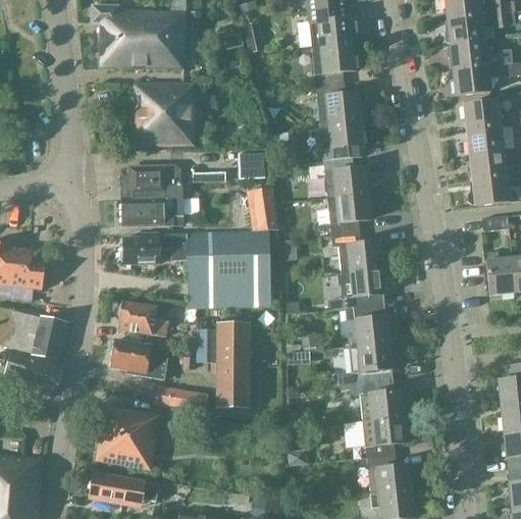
[(240,2),(243,15),(258,12),(256,0),(251,0),(240,2)]
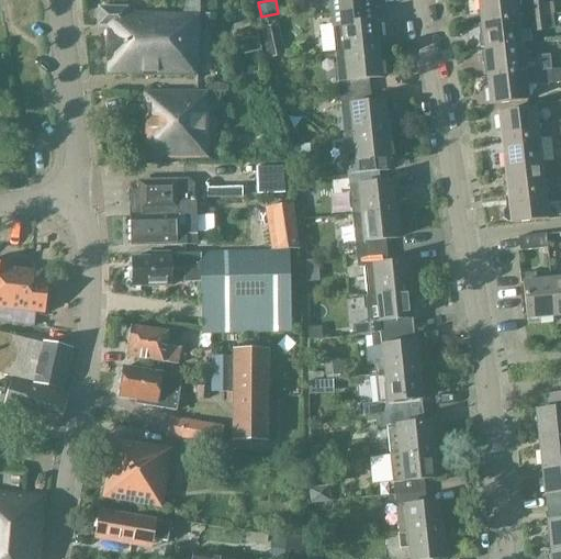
[(331,12),(361,9),(360,0),(329,0),(331,12)]
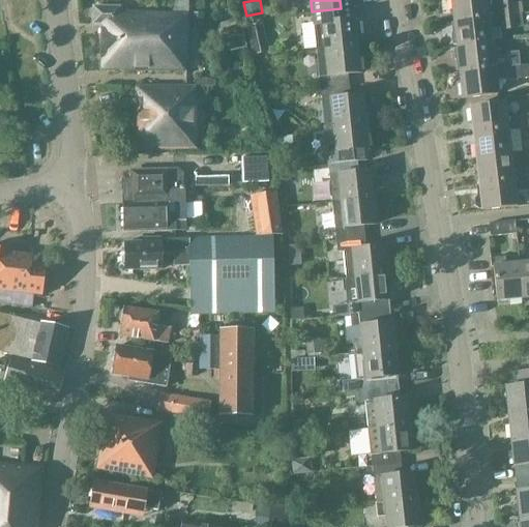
[(450,0),(453,20),(489,16),(486,0),(450,0)]
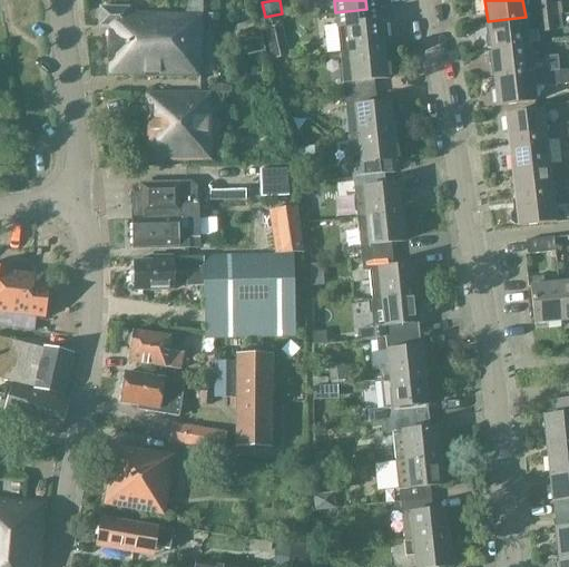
[(537,0),(539,15),(553,13),(551,0),(537,0)]
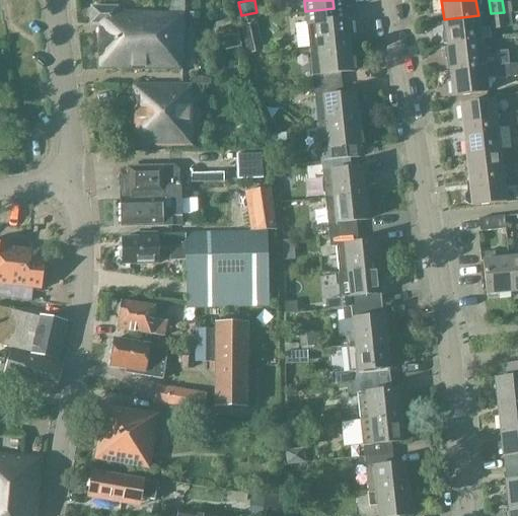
[(125,67),(126,29),(134,29),(134,10),(117,10),(118,5),(90,4),(89,21),(99,21),(98,66),(125,67)]
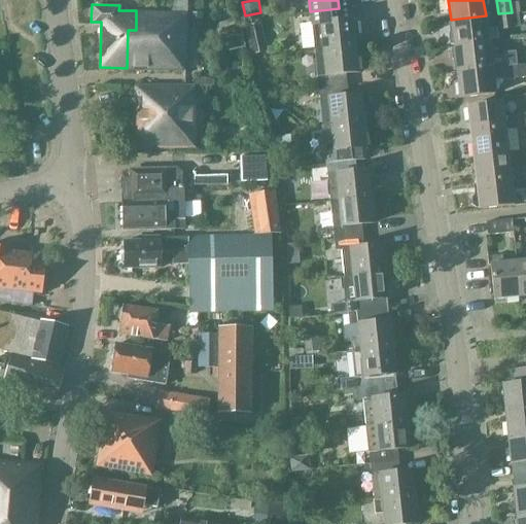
[(313,35),(314,48),(354,44),(352,18),(340,20),(339,8),(310,11),(312,22),(313,35)]
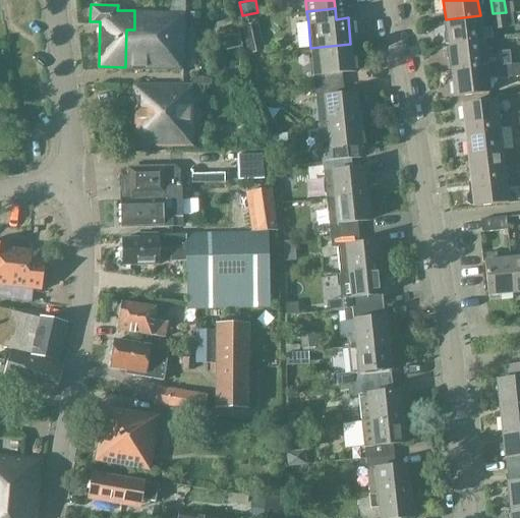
[(185,11),(134,10),(134,30),(126,30),(125,67),(180,69),(181,53),(184,54),(185,11)]
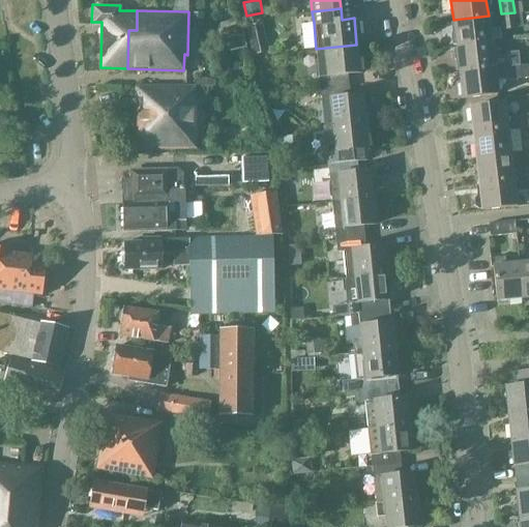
[(516,26),(515,12),(501,13),(503,27),(516,26)]
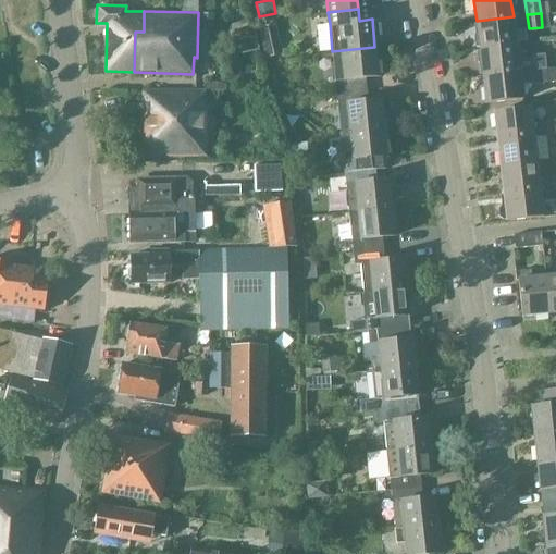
[(480,47),(517,42),(514,16),(477,21),(478,33),(474,35),(476,45),(480,46),(480,47)]
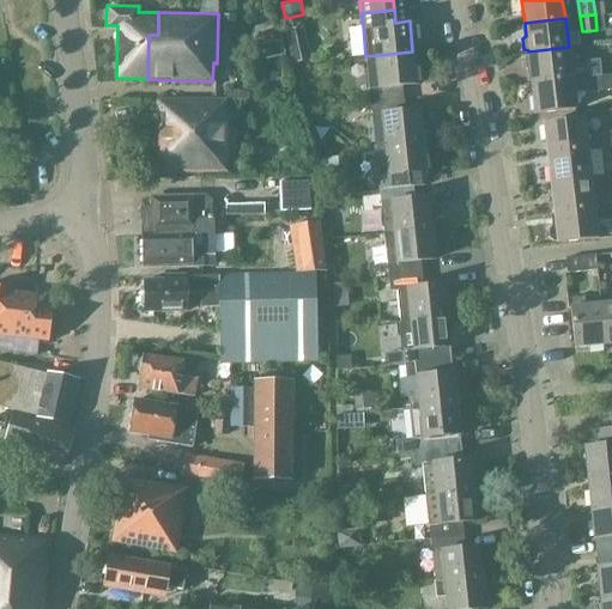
[(310,58),(303,24),(285,28),(292,61),(310,58)]
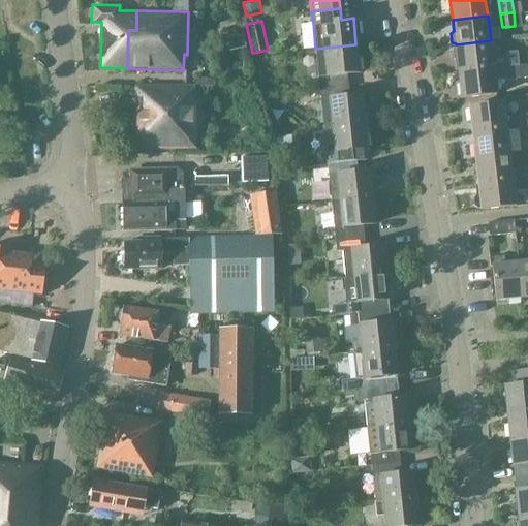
[(458,59),(459,70),(494,66),(491,40),(456,44),(456,47),(453,49),(454,58),(458,59)]
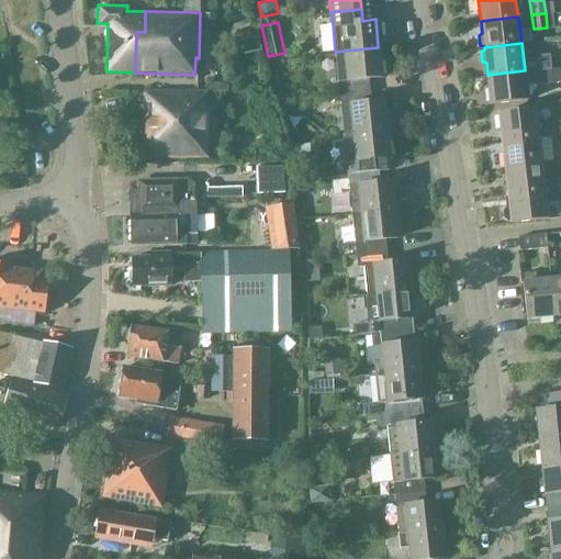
[(381,75),(379,47),(335,52),(336,62),(333,62),(335,79),(338,79),(339,92),(369,89),(368,77),(381,75)]
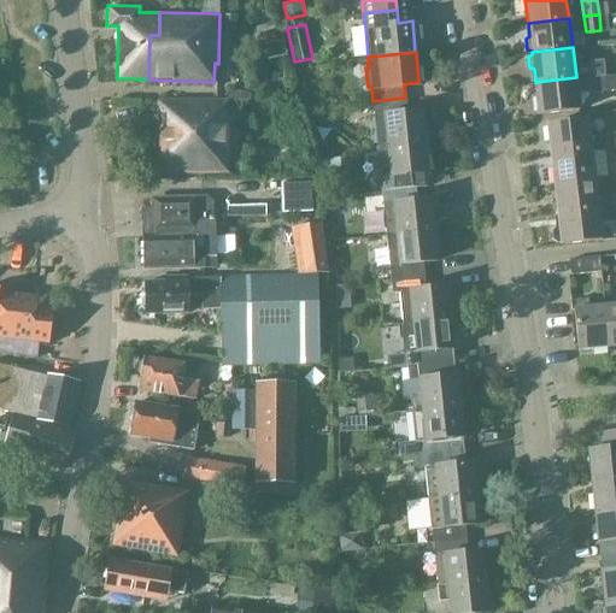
[(590,60),(592,75),(605,74),(603,58),(590,60)]
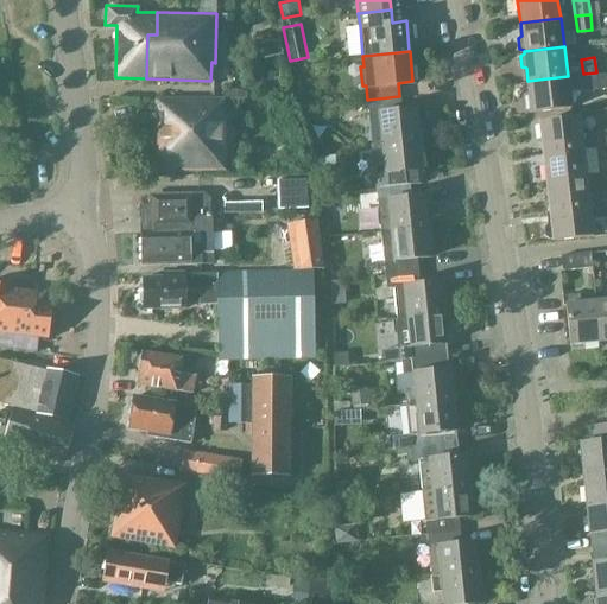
[(583,74),(568,76),(528,81),(531,109),(570,105),(569,89),(585,87),(585,89),(606,86),(606,71),(596,72),(583,74)]
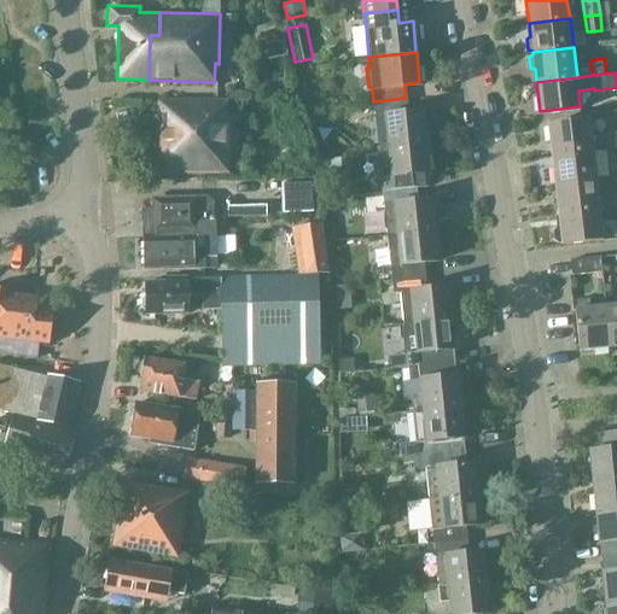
[(228,171),(230,120),(227,120),(227,99),(158,98),(158,118),(156,118),(155,170),(228,171)]
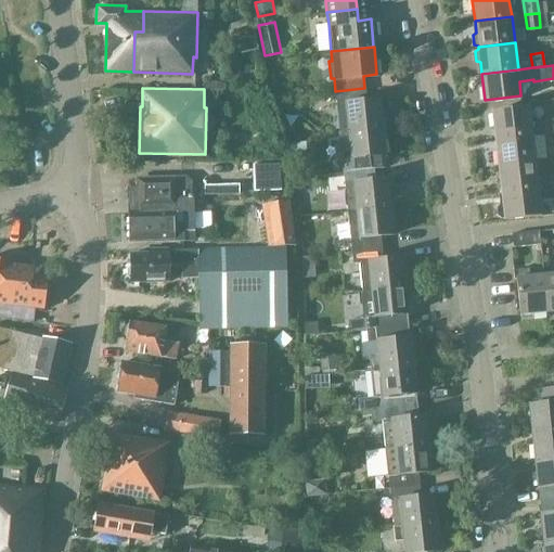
[(337,116),(339,131),(382,126),(378,98),(366,100),(364,88),(335,91),(336,102),(337,116)]
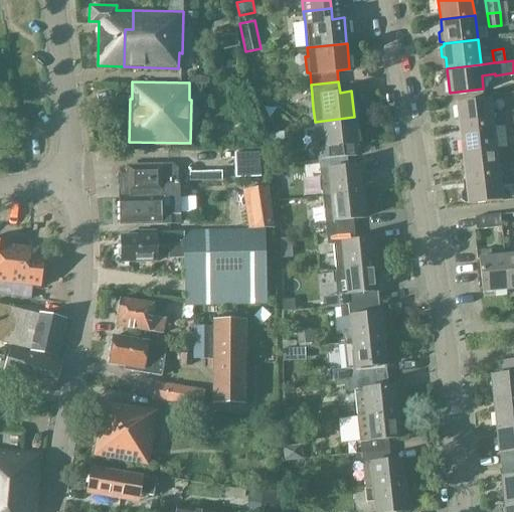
[(456,102),(459,127),(493,123),(506,122),(506,123),(513,121),(513,107),(504,109),(504,111),(492,112),(490,98),(456,102)]
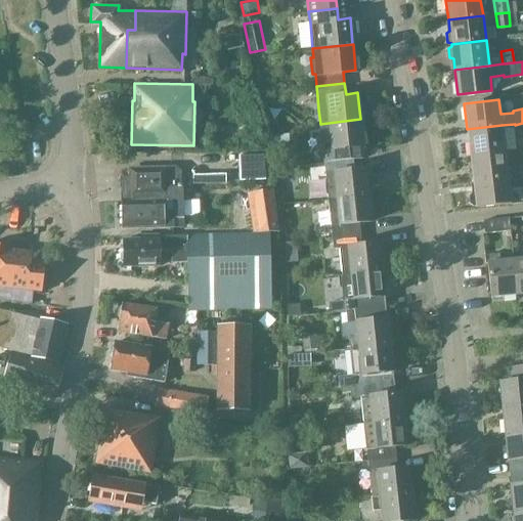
[(363,145),(360,119),(320,124),(321,135),(330,134),(331,147),(322,148),(323,161),(352,158),(351,146),(363,145)]
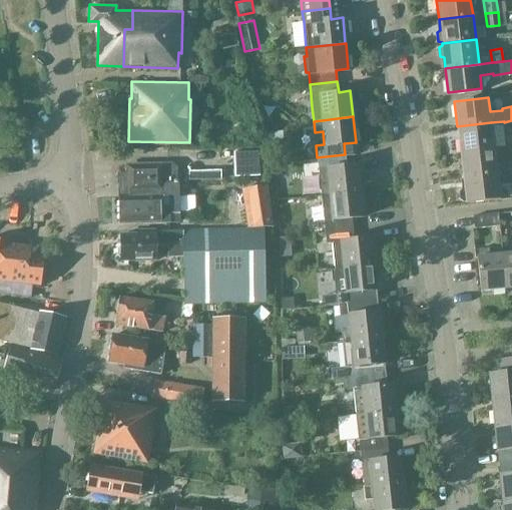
[(494,147),(491,122),(457,126),(460,151),(494,147)]
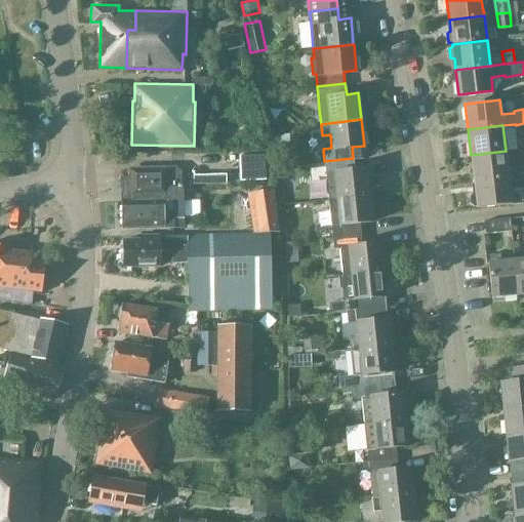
[(509,175),(506,151),(471,155),(474,181),(509,175)]
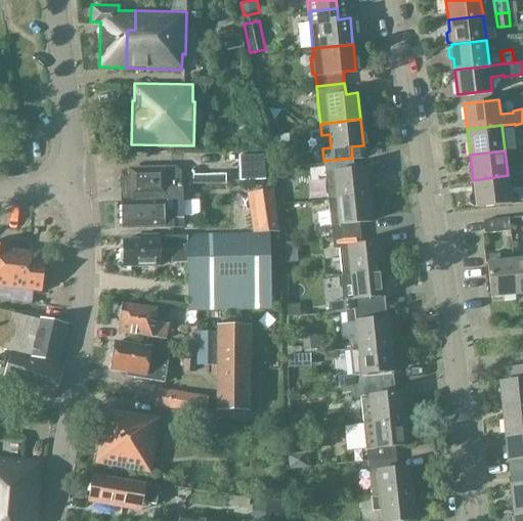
[(353,169),(352,158),(323,161),(328,198),(368,193),(365,168),(353,169)]
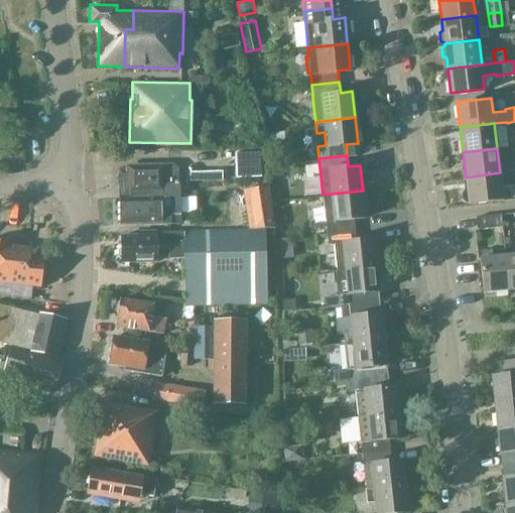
[(179,221),(178,194),(177,167),(173,162),(130,163),(126,167),(126,171),(119,171),(121,222),(135,222),(135,224),(141,224),(143,222),(179,221)]
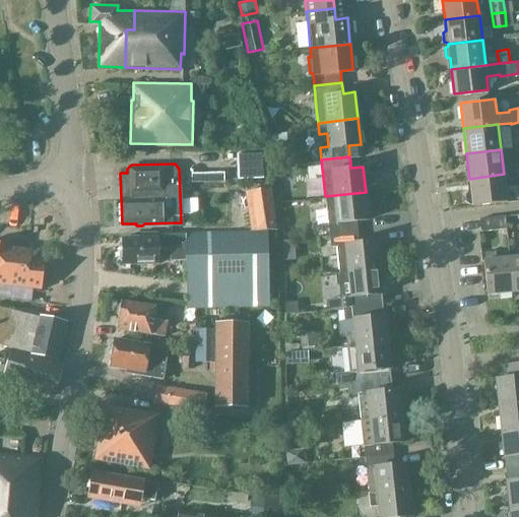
[(517,173),(504,174),(469,179),(471,189),(467,189),(464,193),(465,201),(469,203),(472,203),(472,204),(507,200),(506,187),(518,185),(518,187),(518,172),(517,172),(517,173)]
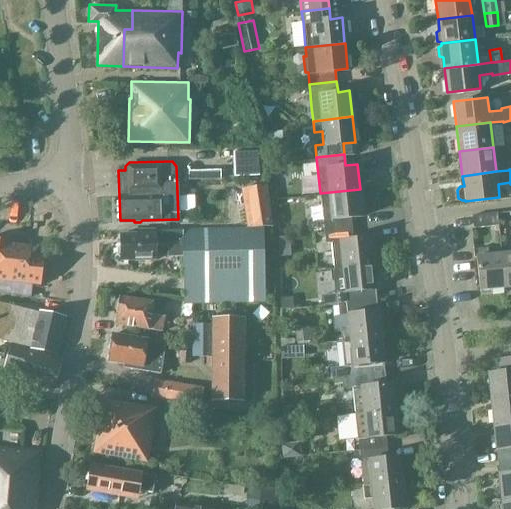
[(265,182),(253,184),(246,186),(251,226),(263,226),(272,226),(265,182)]
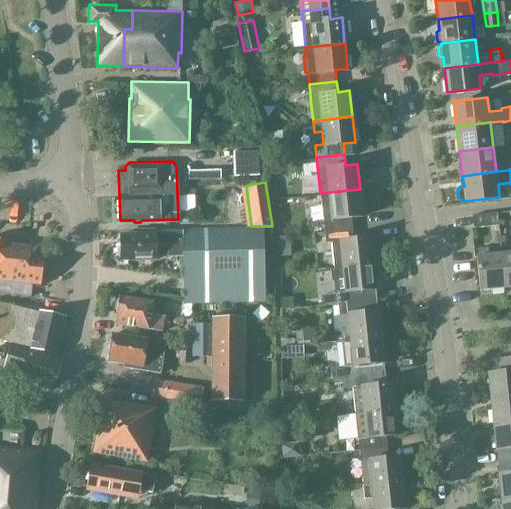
[(324,230),(352,227),(351,216),(362,214),(360,189),(320,193),(324,230)]
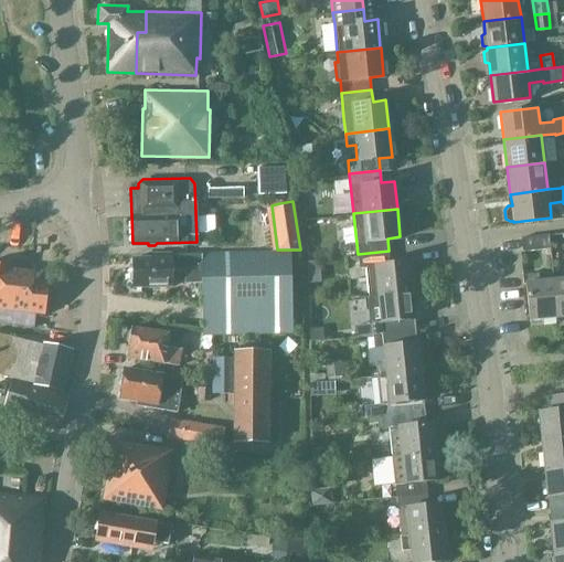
[(550,246),(547,232),(521,235),(522,250),(550,246)]
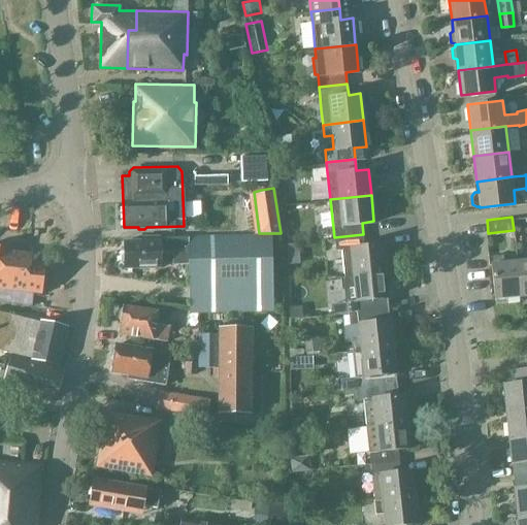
[(273,308),(271,233),(259,233),(241,233),(141,235),(141,239),(124,239),(125,267),(160,266),(160,251),(172,251),(172,263),(188,262),(189,309),(273,308)]
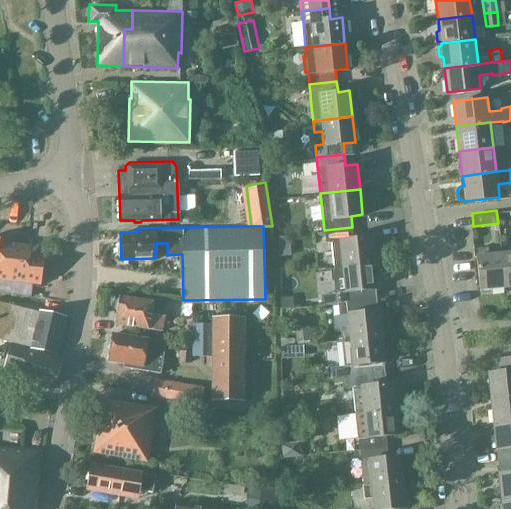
[(353,238),(352,227),(324,230),(325,241),(331,241),(332,253),(333,266),(373,261),(370,236),(353,238)]
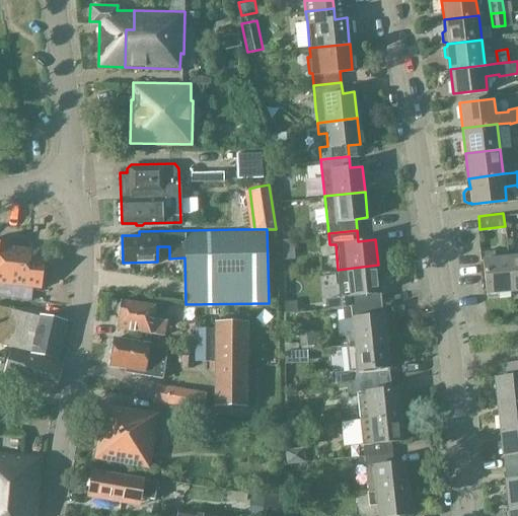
[(11,242),(0,240),(0,283),(41,288),(45,259),(30,258),(31,247),(11,244),(11,242)]
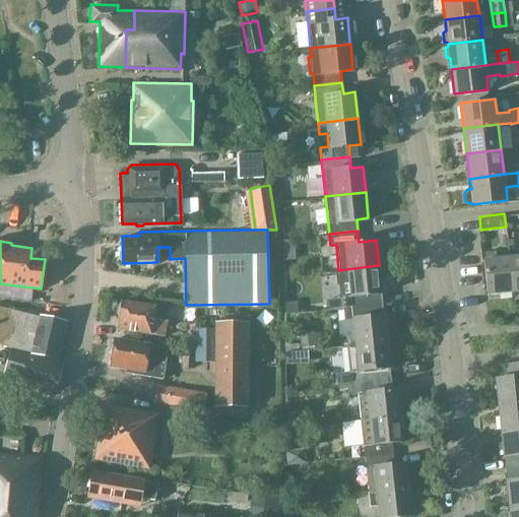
[(513,291),(509,256),(495,258),(494,250),(481,252),(482,259),(484,259),(488,293),(513,291)]
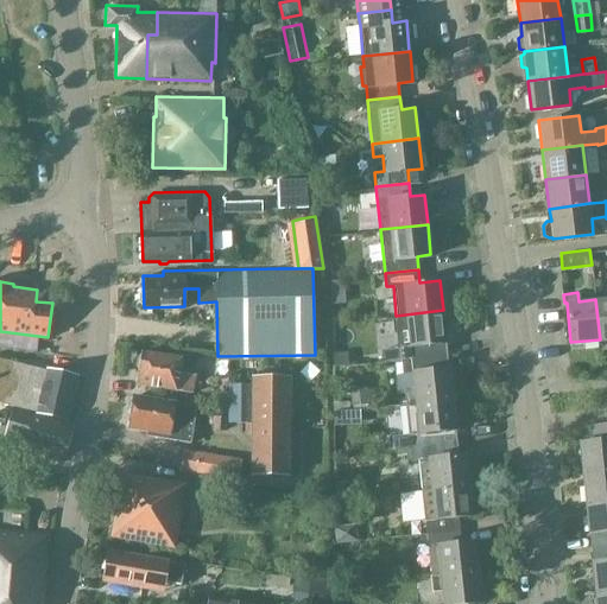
[(606,298),(595,299),(600,339),(606,338),(606,298)]
